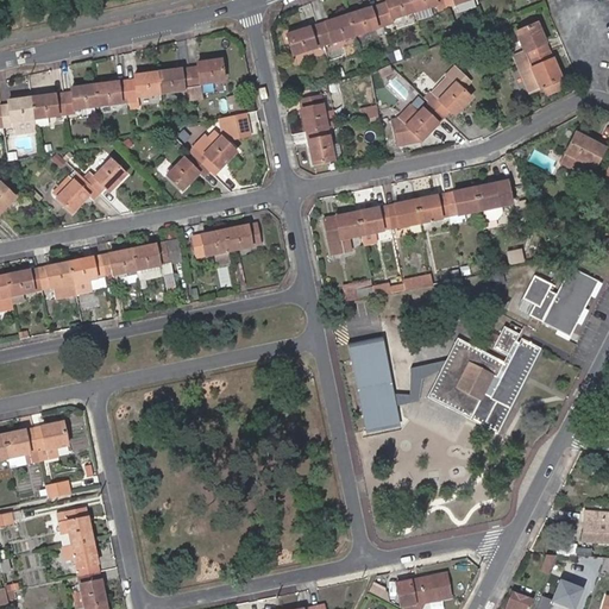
[(414,10),(409,0),(384,0),(385,1),(377,4),(384,24),(391,22),(390,18),(414,10)]
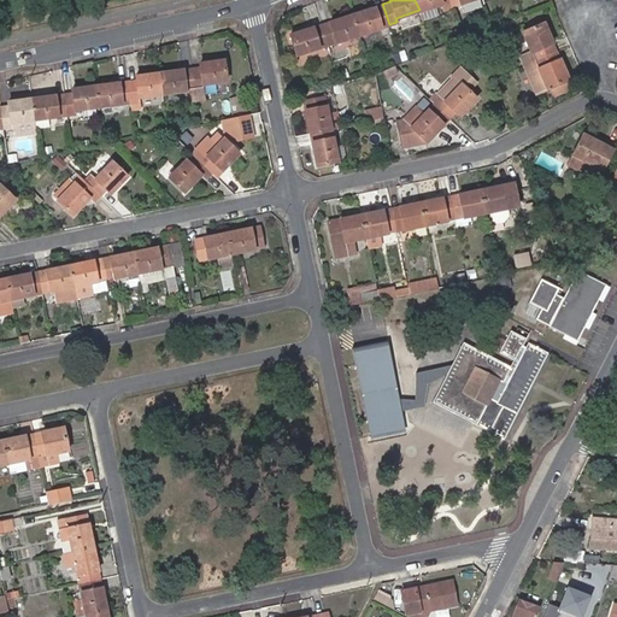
[(450,0),(415,0),(419,10),(450,0)]
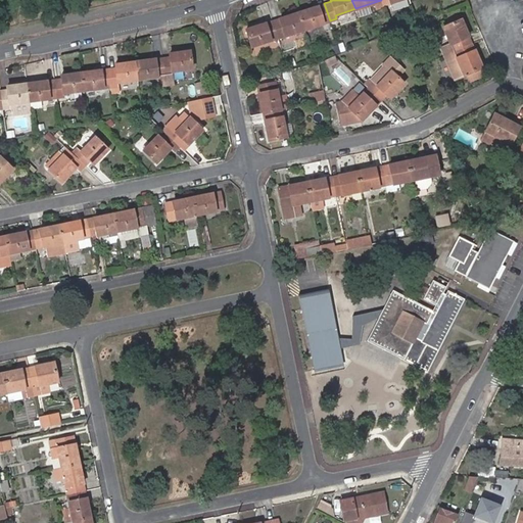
[(330,20),(324,3),(298,11),(303,29),(330,20)]
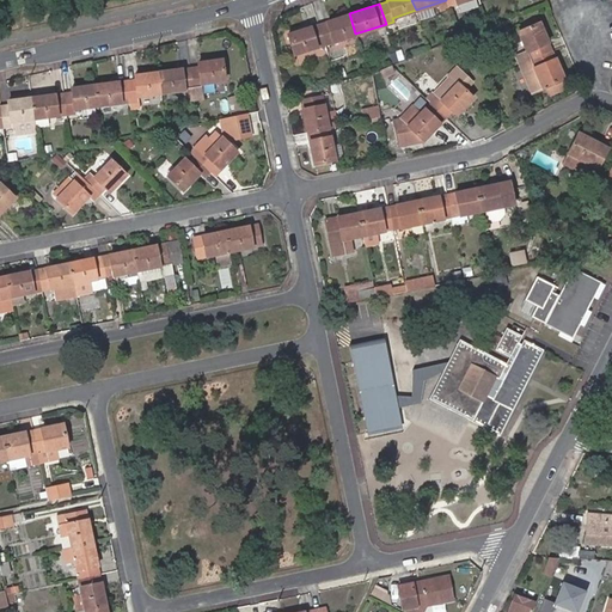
[(427,7),(416,10),(418,19),(430,14),(427,7)]
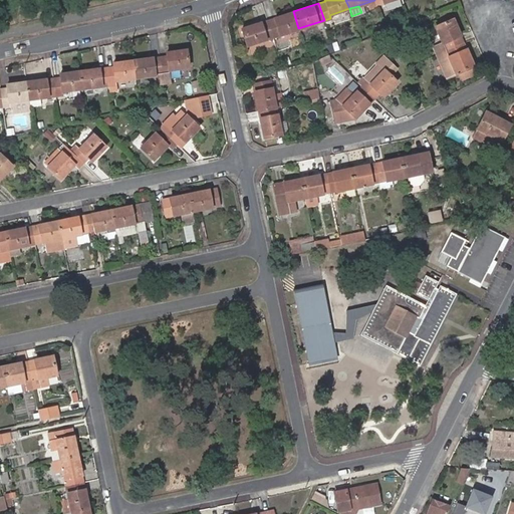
[(298,28),(293,11),(267,20),(272,36),(298,28)]
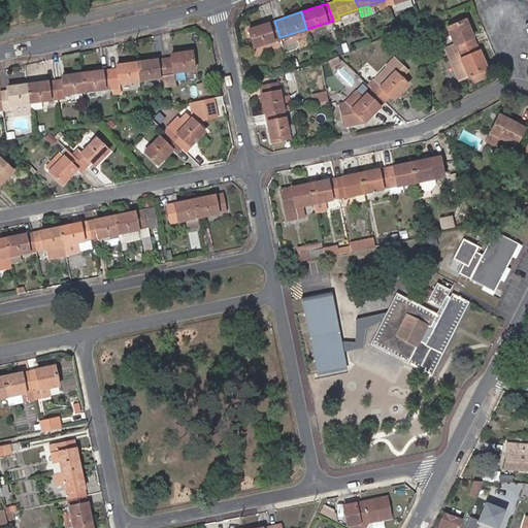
[(457,52),(475,44),(465,20),(447,28),(454,43),(457,52)]
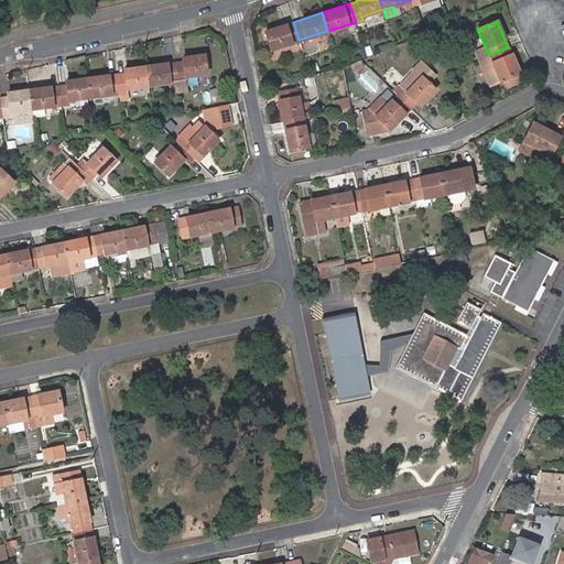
[(299,40),(293,22),(264,31),(270,50),(299,40)]
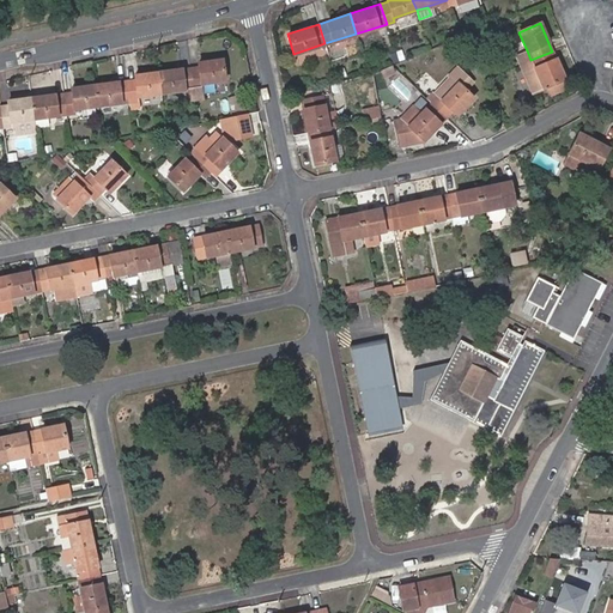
[(530,60),(527,50),(516,55),(520,64),(530,60)]
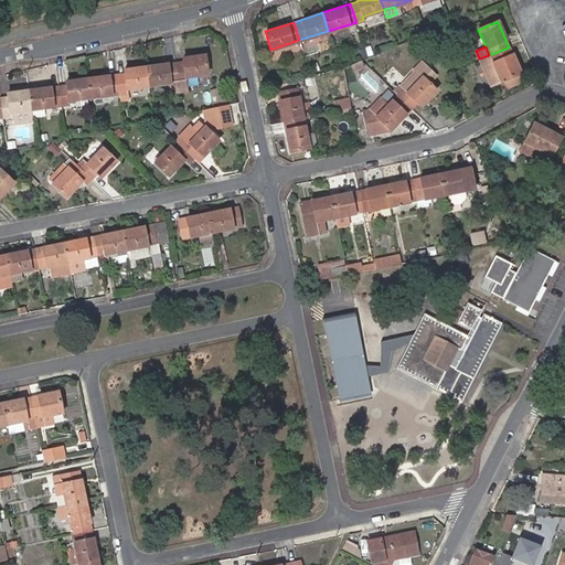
[(520,72),(509,48),(489,55),(479,59),(490,84),(503,78),(518,72),(520,72)]
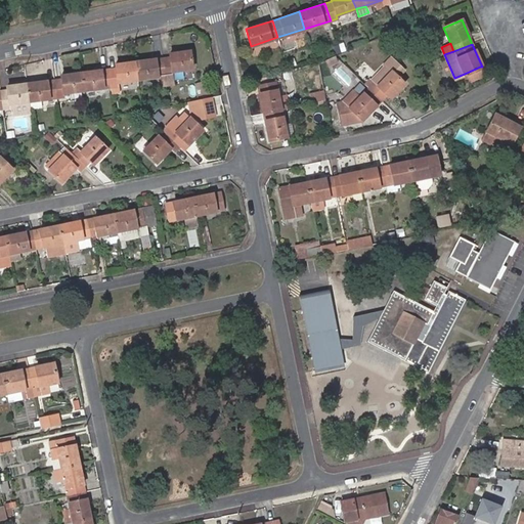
[(168,58),(162,58),(164,84),(171,84),(171,73),(190,70),(188,51),(168,54),(168,58)]
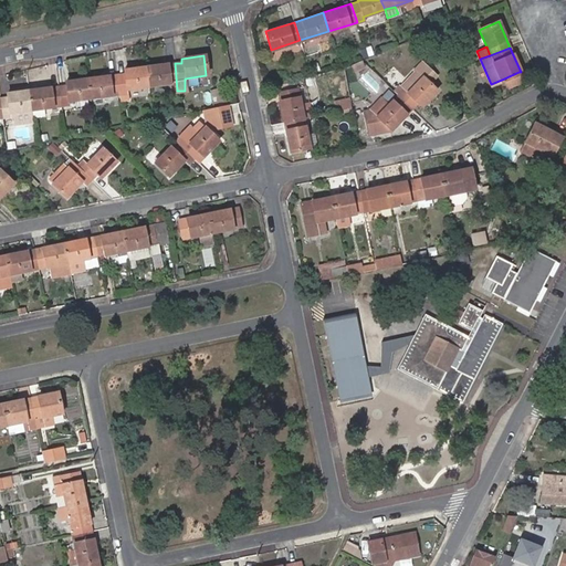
[(363,66),(360,60),(350,64),(354,70),(363,66)]
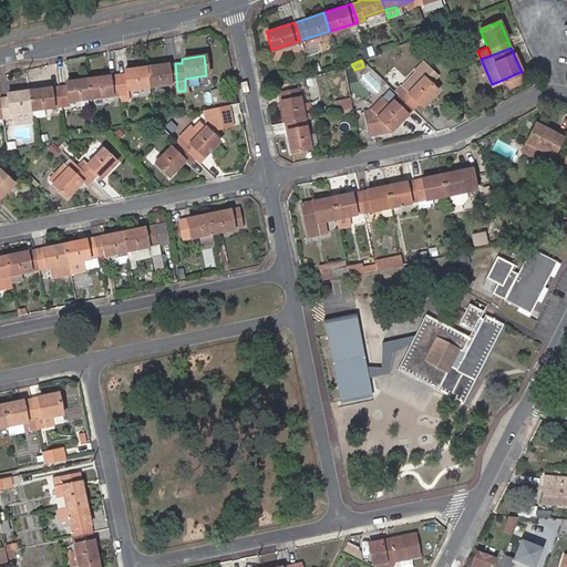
[(399,94),(412,107),(418,101),(422,105),(437,89),(429,81),(435,73),(421,60),(413,69),(422,76),(408,92),(403,89),(399,94)]
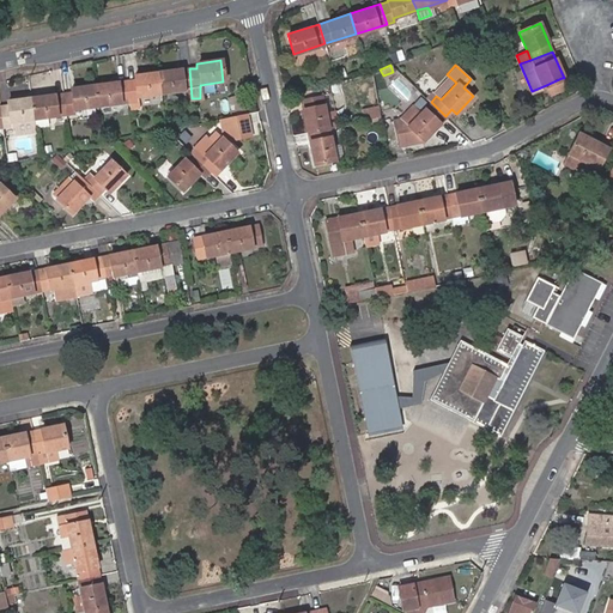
[(192,98),(189,68),(156,73),(158,93),(182,91),(183,101),(192,98)]
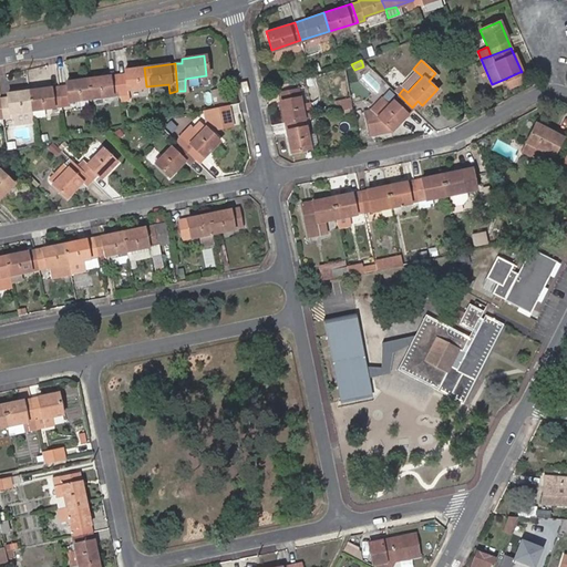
[(146,86),(144,68),(123,70),(123,74),(115,75),(117,94),(125,93),(124,90),(146,86)]
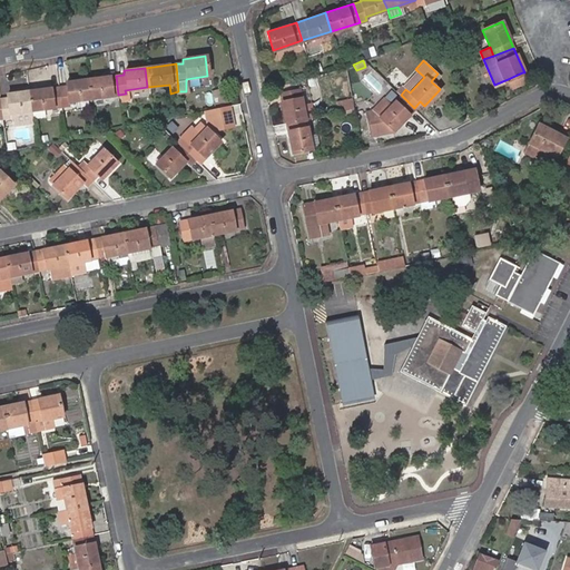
[(424,77),(415,69),(401,84),(405,89),(410,92),(424,77)]
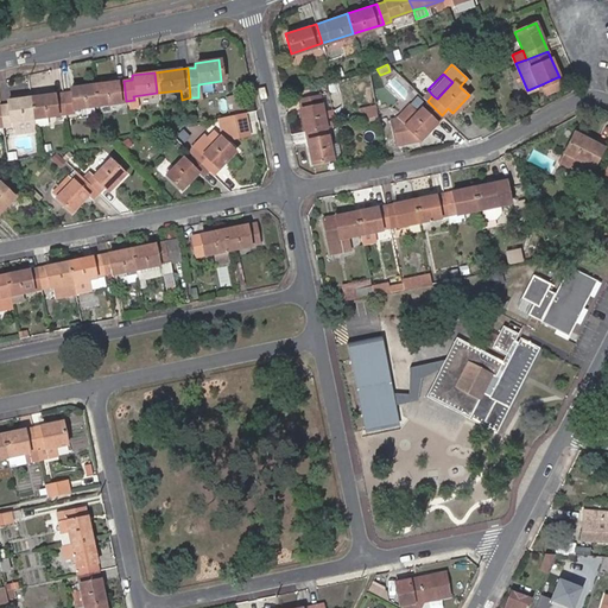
[(557,77),(542,84),(545,93),(561,86),(557,77)]
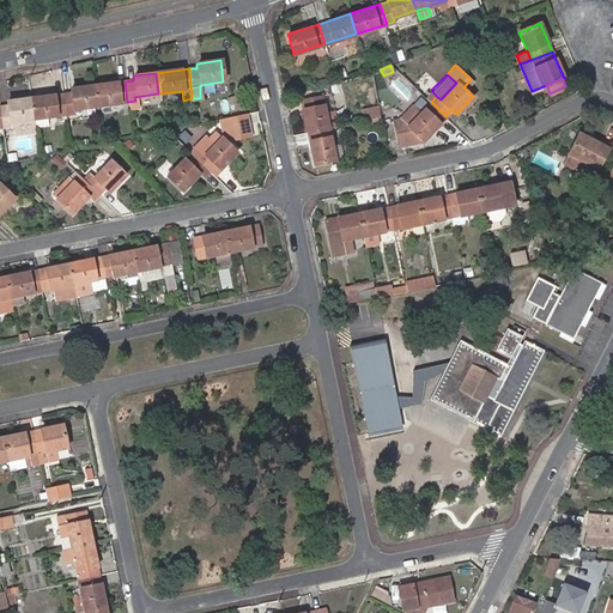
[(127,102),(125,82),(93,86),(96,105),(127,102)]
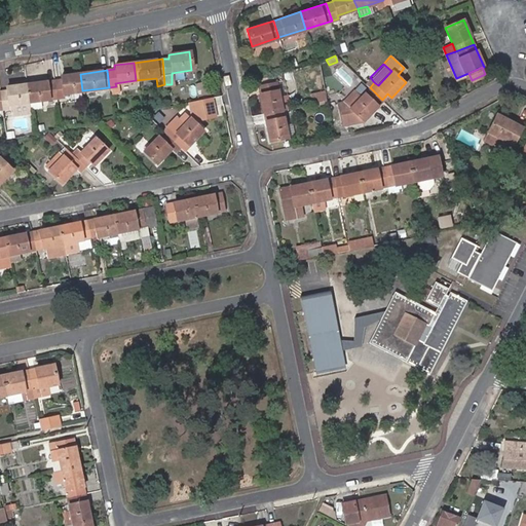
[(82,90),(80,74),(61,76),(61,80),(52,81),(55,99),(63,98),(63,94),(82,90)]
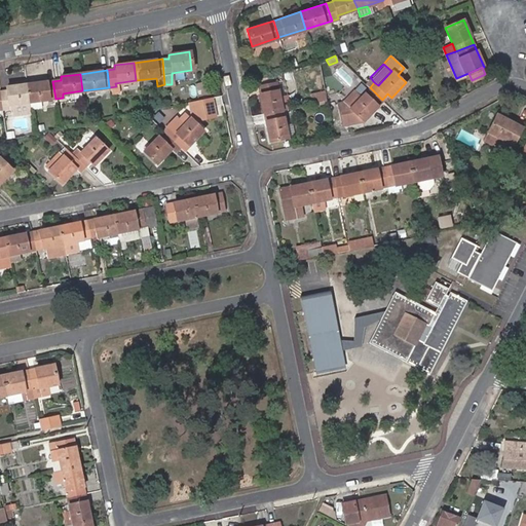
[(136,80),(115,83),(116,86),(117,89),(137,87),(136,80)]
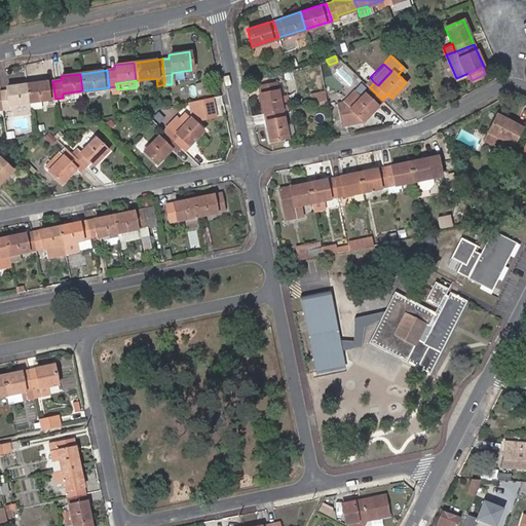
[(55,99),(52,81),(26,84),(28,103),(38,101),(55,99)]
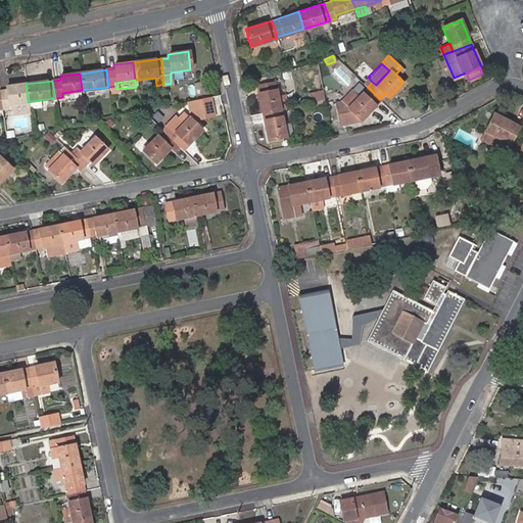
[(210,98),(212,98),(208,81),(201,83),(203,100),(210,98)]
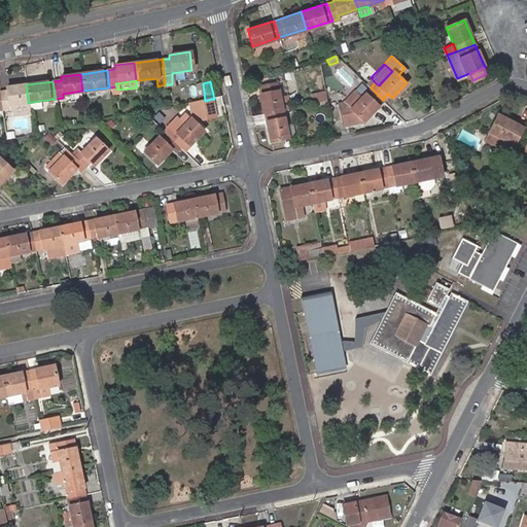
[(258,86),(265,114),(283,110),(279,96),(277,82),(258,86)]
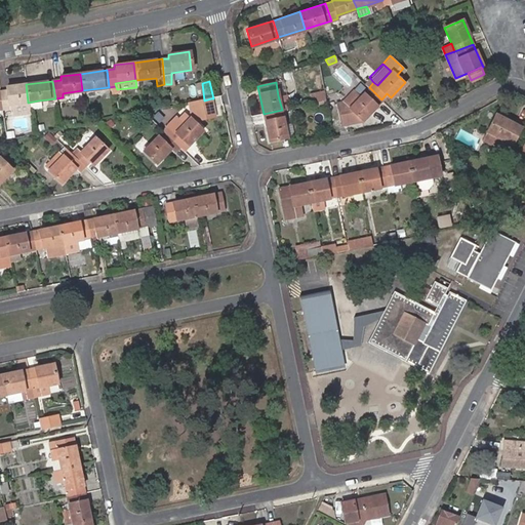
[(5,90),(0,91),(0,105),(1,110),(8,109),(10,109),(11,116),(29,114),(29,109),(28,103),(26,84),(5,87),(5,90)]
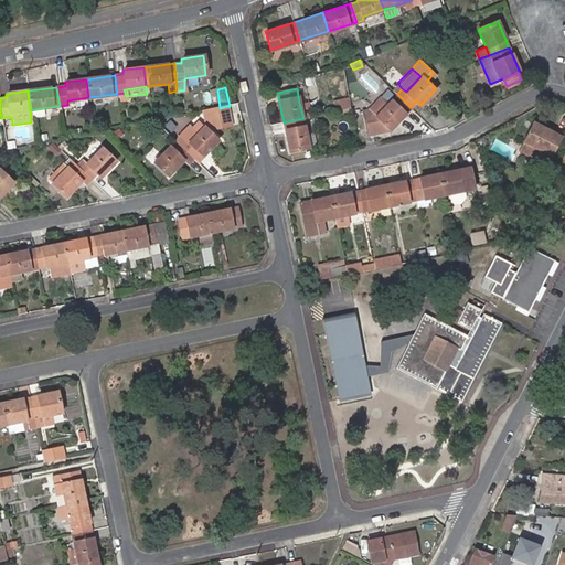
[(368,108),(362,109),(368,134),(390,129),(411,107),(397,94),(386,106),(379,98),(368,108)]
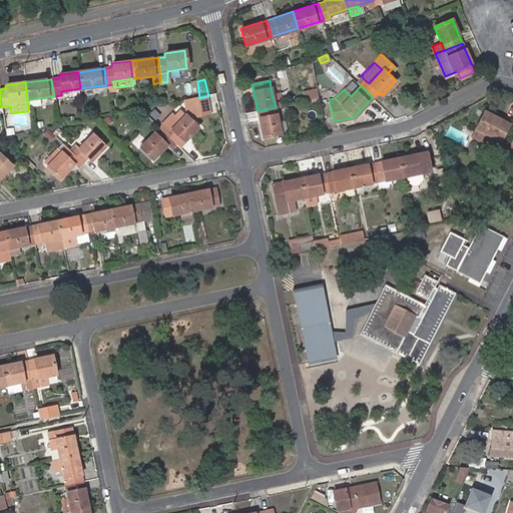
[(319,98),(317,89),(302,92),(304,101),(319,98)]
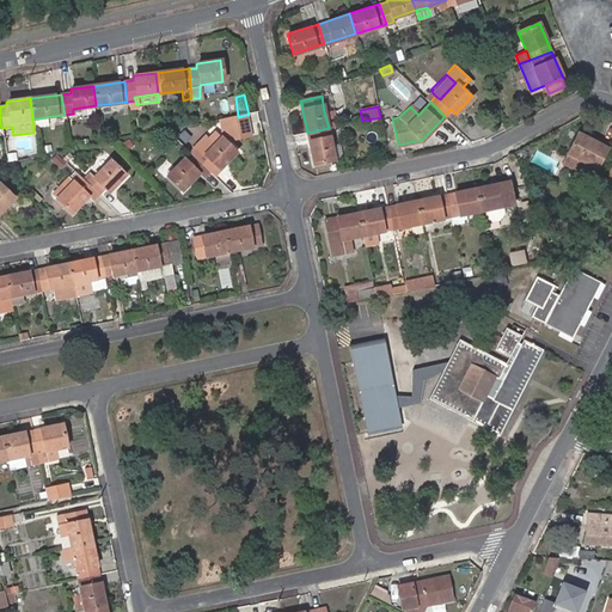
[(334,109),(324,111),(329,128),(337,127),(334,109)]
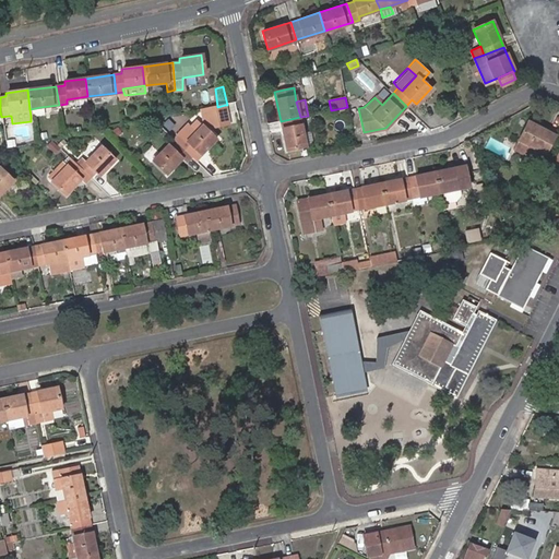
[(225,105),(217,107),(204,109),(206,119),(226,115),(225,105)]
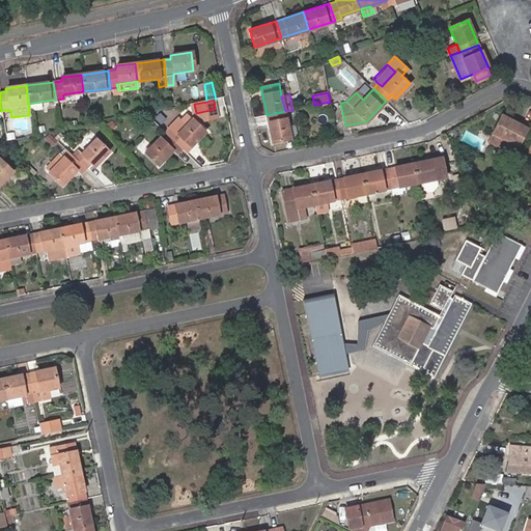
[(285,111),(267,115),(272,141),(290,138),(285,111)]
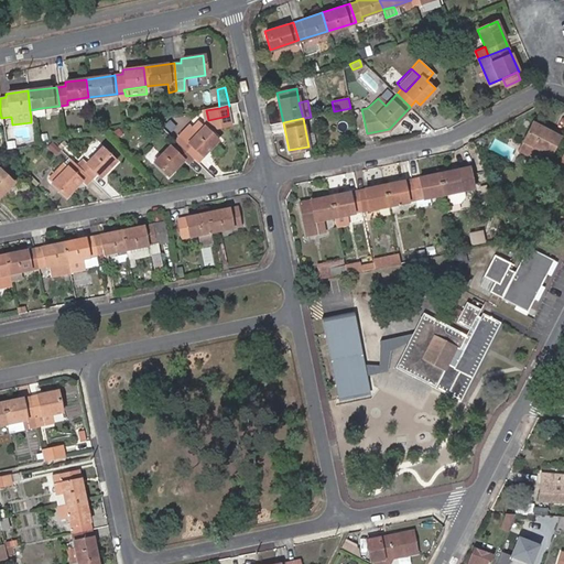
[(557,136),(533,122),(523,141),(541,150),(549,154),(557,136)]
